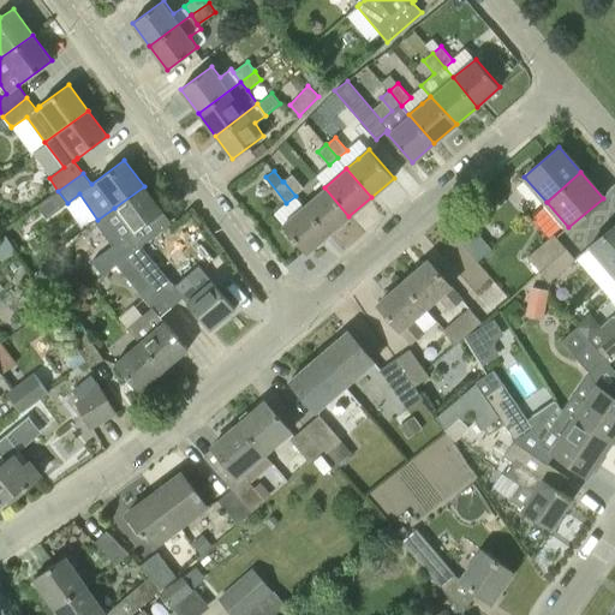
[(284,181),(296,196),(304,187),(292,174),(284,181)]
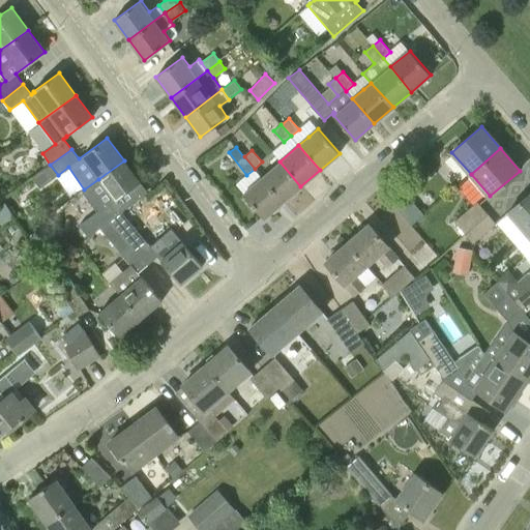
[(124,160),(98,179),(115,201),(140,182),(124,160)]
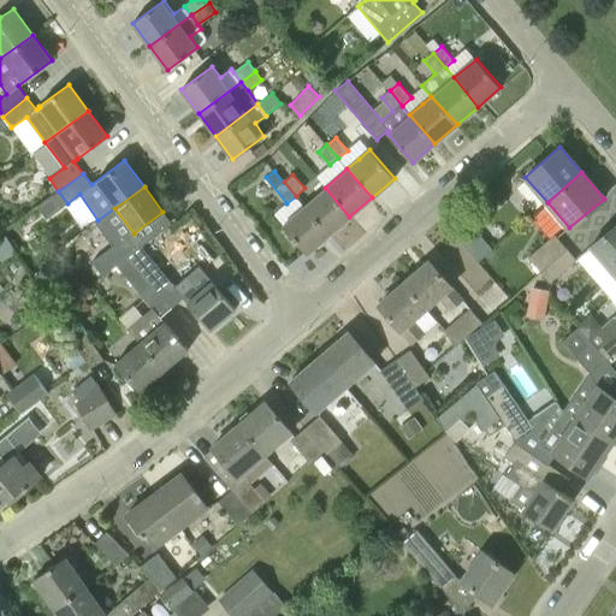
[(349,217),(325,188),(304,207),(329,236),(349,217)]
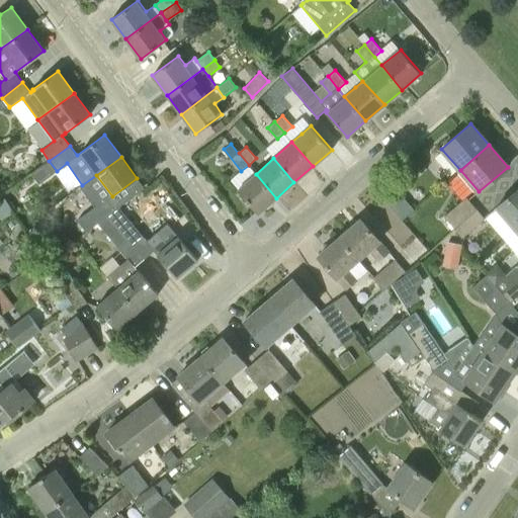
[(258,213),(276,198),(256,174),(238,189),(258,213)]
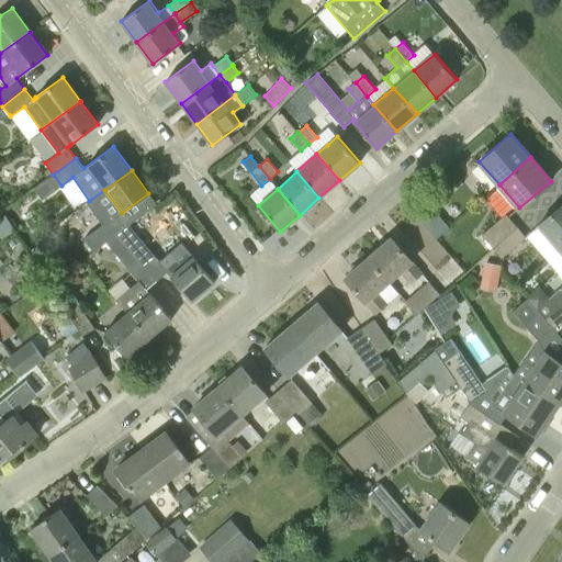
[(436,238),(448,228),(429,204),(416,216),(436,238)]
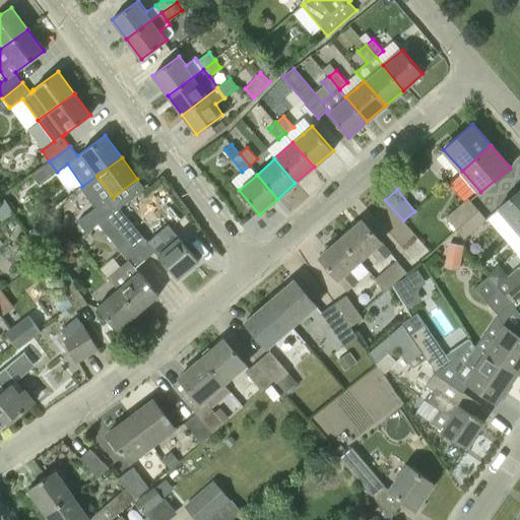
[(519,189),(497,209),(516,232),(519,228),(519,189)]
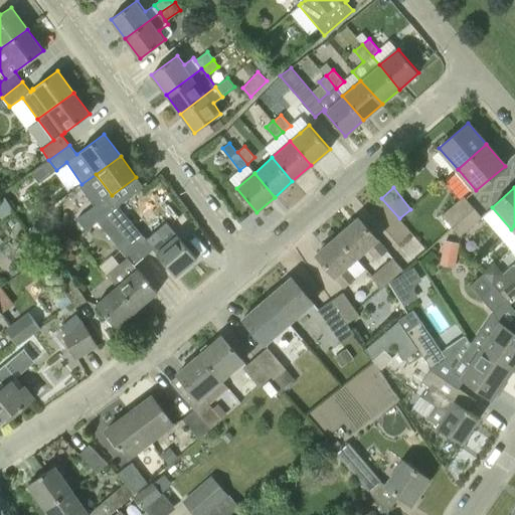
[(441,215),(451,228),(474,208),(464,196),(441,215)]
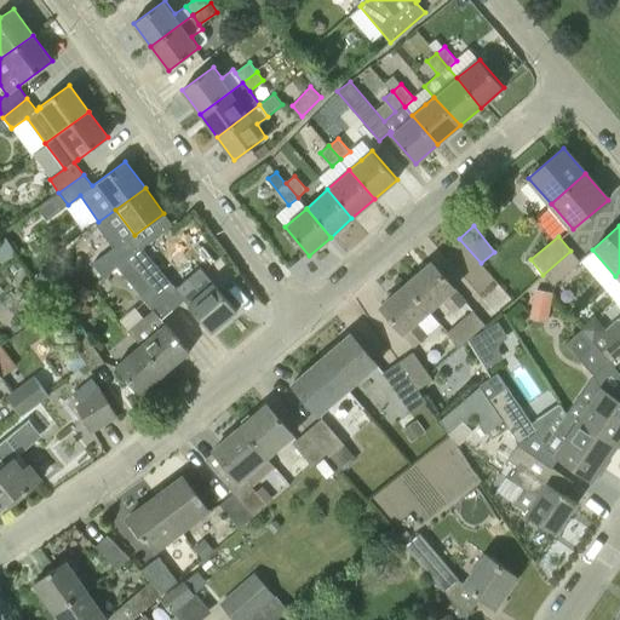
[(552,285),(580,262),(570,251),(543,275),(540,277),(549,287),(552,285)]
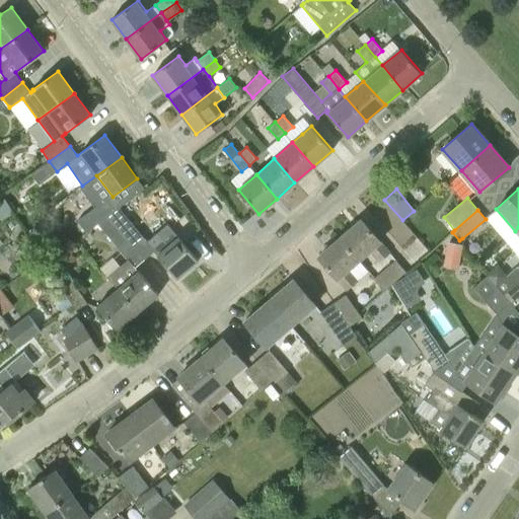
[(118,288),(138,312),(159,294),(136,267),(145,258),(118,227),(108,216),(97,223),(129,260),(108,276),(118,288)]
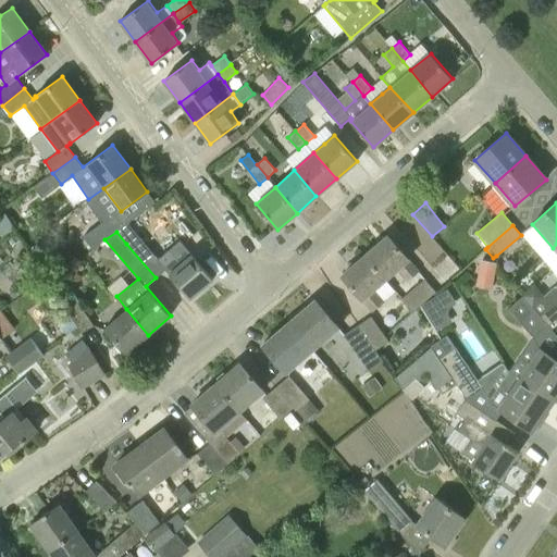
[(137,235),(126,244),(156,277),(166,269),(137,235)]
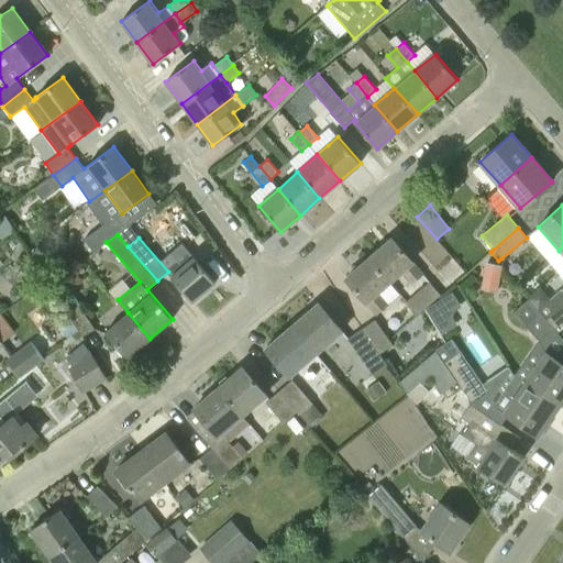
[(370,258),(392,284),(403,275),(410,285),(423,274),(392,238),(370,258)]
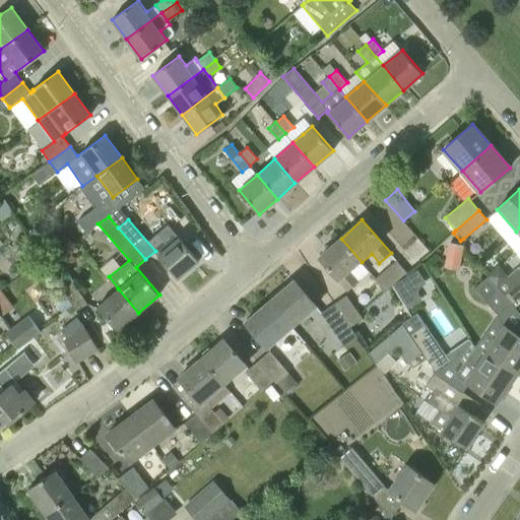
[(519,228),(516,232),(517,233),(506,241),(519,256),(519,228)]
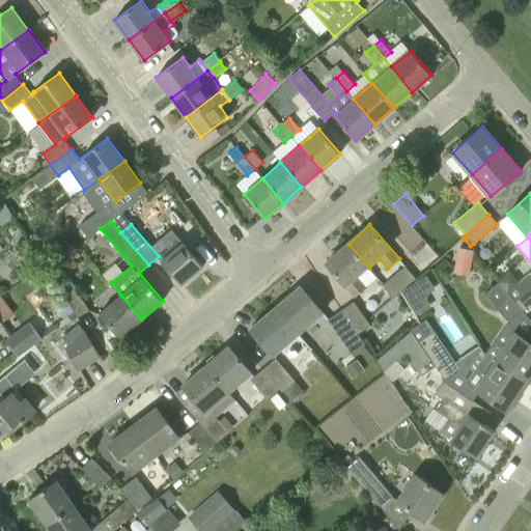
[(203,267),(183,242),(160,260),(182,285),(203,267)]
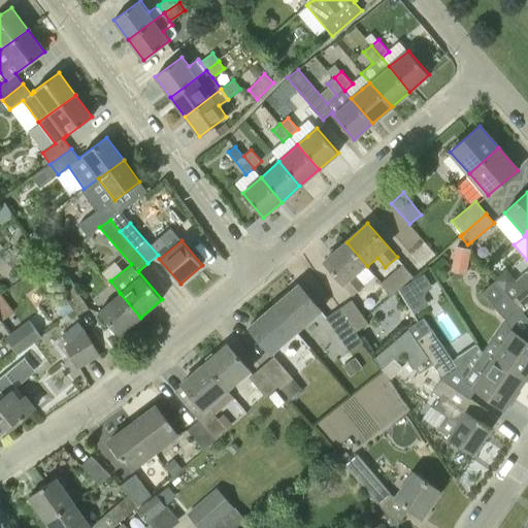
[(367,266),(347,242),(324,261),(353,295),(365,285),(364,285),(374,275),(366,266),(367,266)]
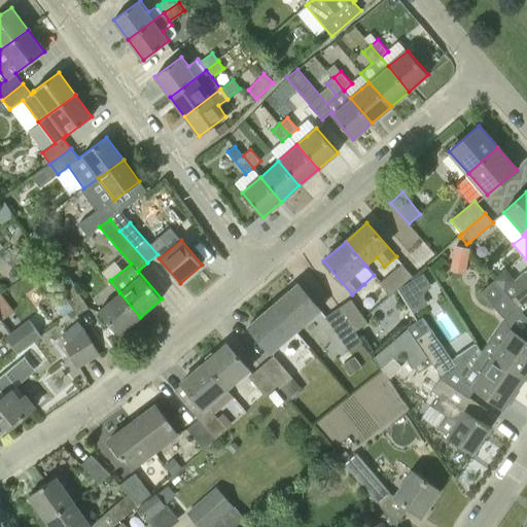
[(455,244),(454,268),(462,268),(463,251),(468,252),(468,245),(455,244)]
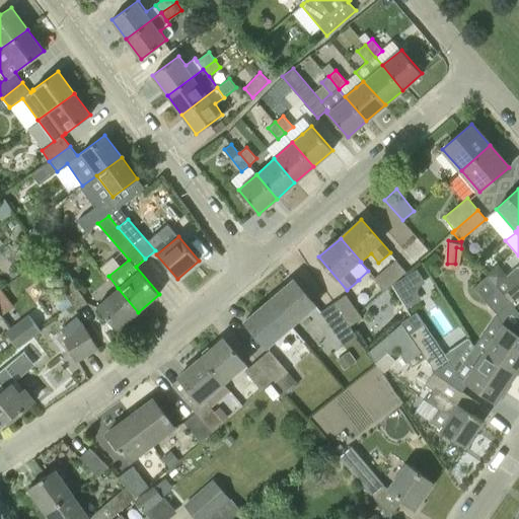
[(374,278),(385,290),(406,272),(395,260),(374,278)]
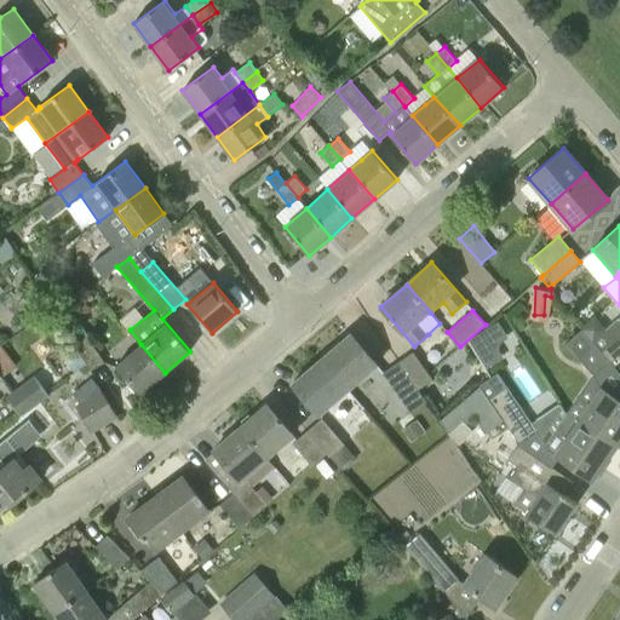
[(619,315),(591,340),(602,352),(619,337),(619,315)]
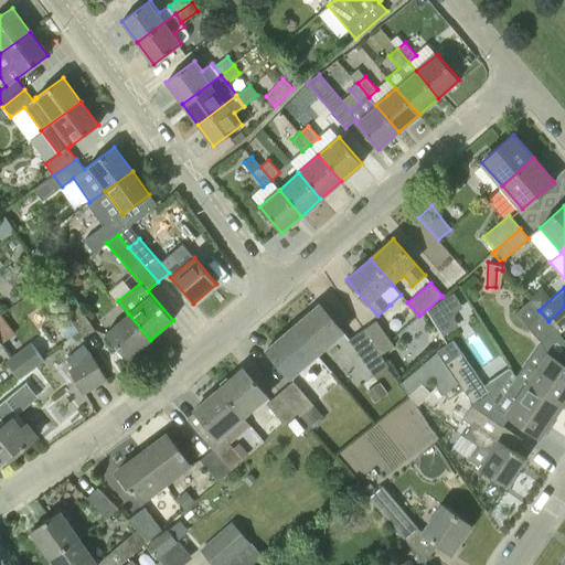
[(71,311),(80,306),(73,295),(64,300),(71,311)]
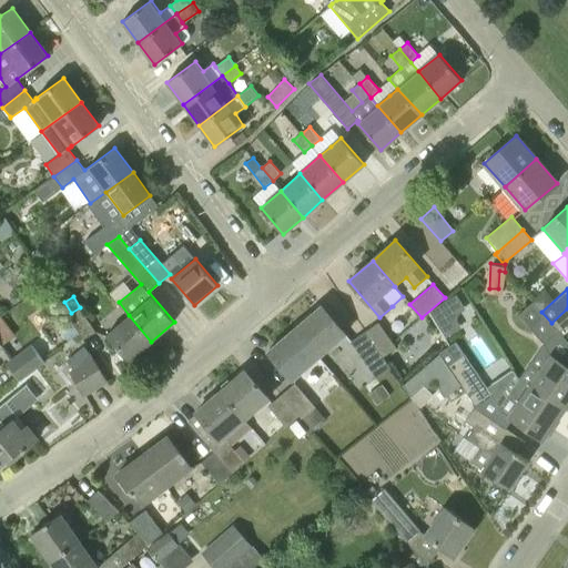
[(518,315),(543,344),(551,354),(530,386),(564,409),(567,402),(567,342),(563,336),(551,323),(541,312),(534,302),(518,315)]
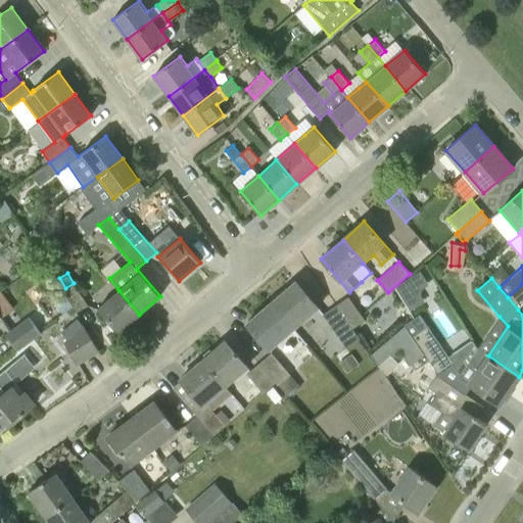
[(270,303),(293,330),(319,308),(295,281),(270,303)]
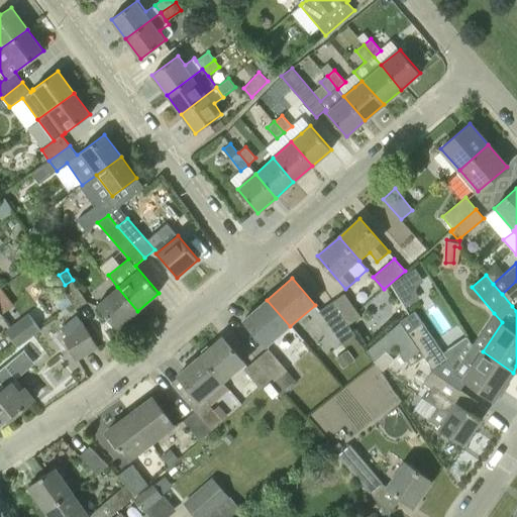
[(76,309),(87,302),(73,280),(65,285),(62,287),(76,309)]
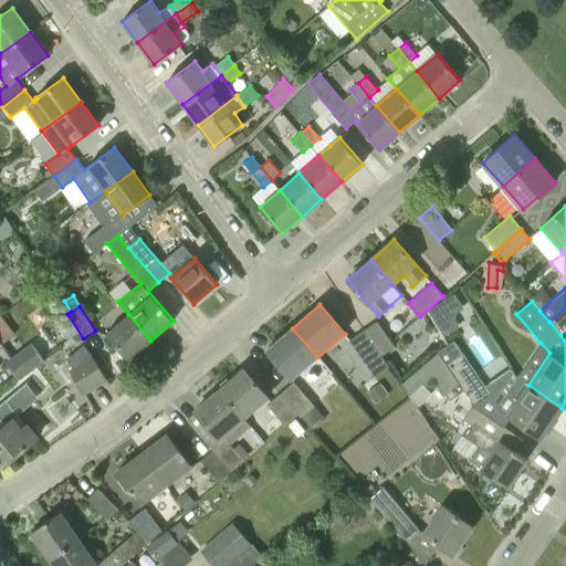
[(565,329),(565,307),(549,322),(561,335),(565,329)]
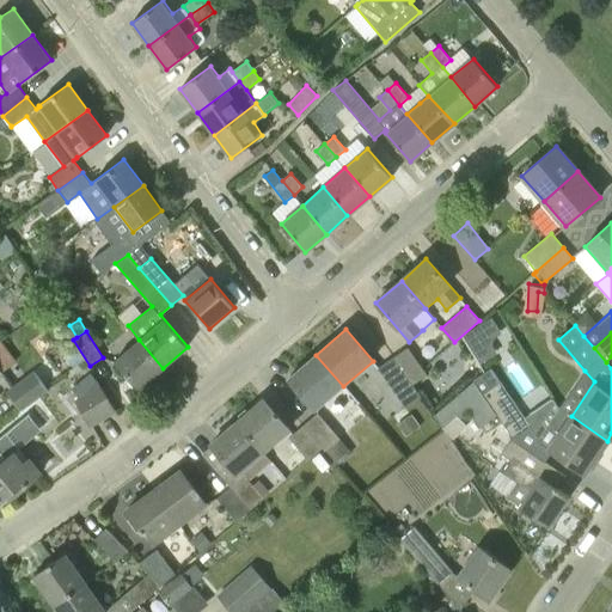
[(138,389),(163,368),(139,340),(114,361),(138,389)]
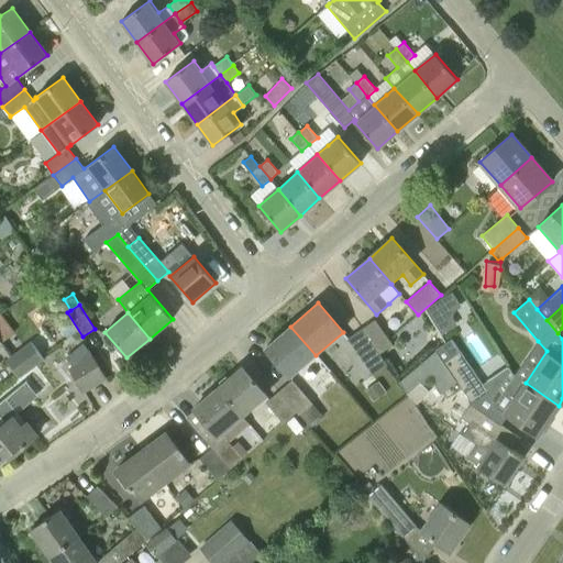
[(379,354),(393,344),(375,319),(361,329),(379,354)]
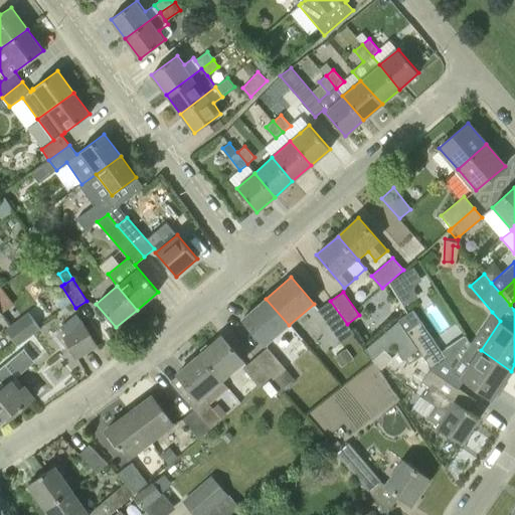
[(266,345),(289,325),(266,299),(242,318),(266,345)]
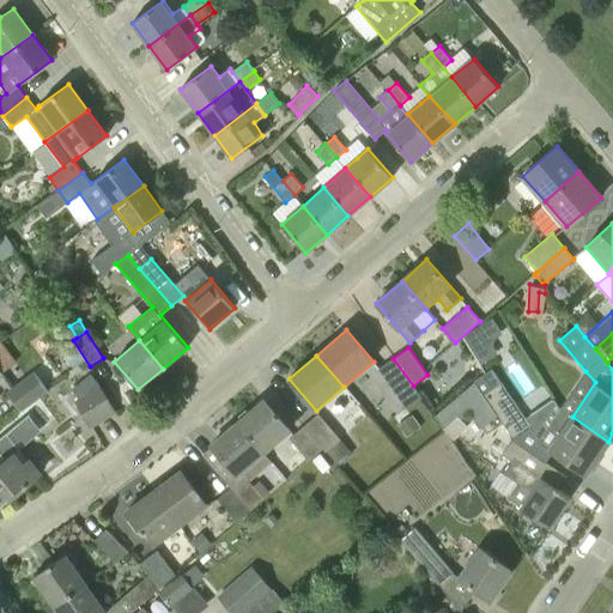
[(422,398),(413,386),(393,358),(377,369),(406,408),(422,398)]
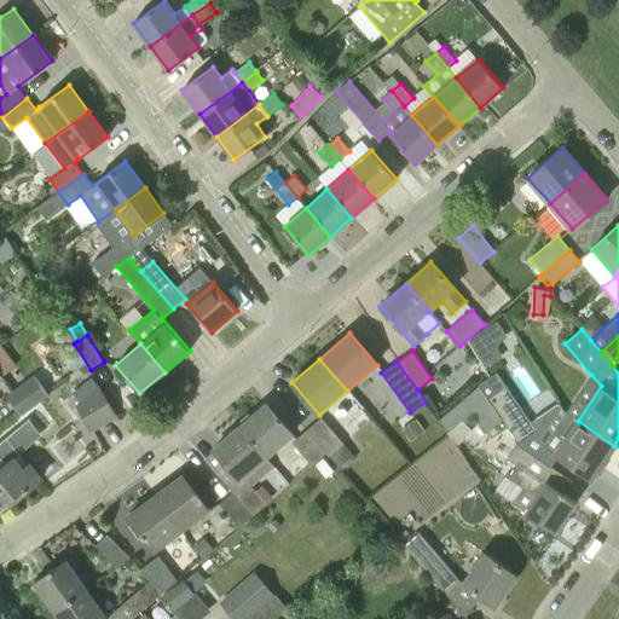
[(519,443),(536,431),(531,423),(497,374),(479,385),(502,420),(519,443)]
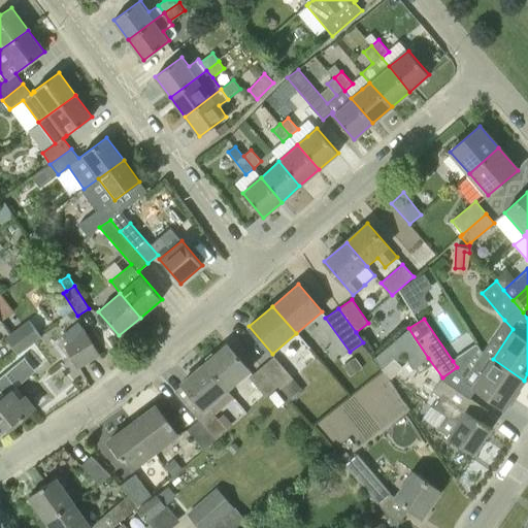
[(18,355),(21,352),(38,340),(41,337),(30,321),(5,337),(18,355)]
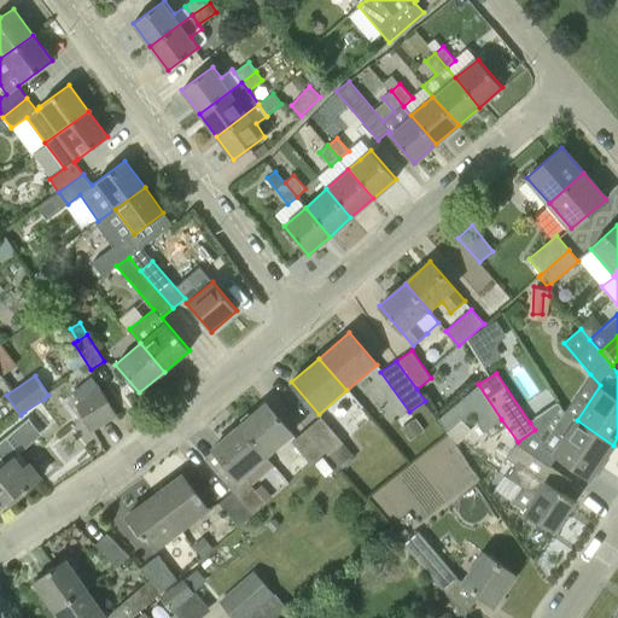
[(487,432),(501,419),(478,384),(439,418),(447,430),(461,418),(465,421),(474,414),(487,432)]
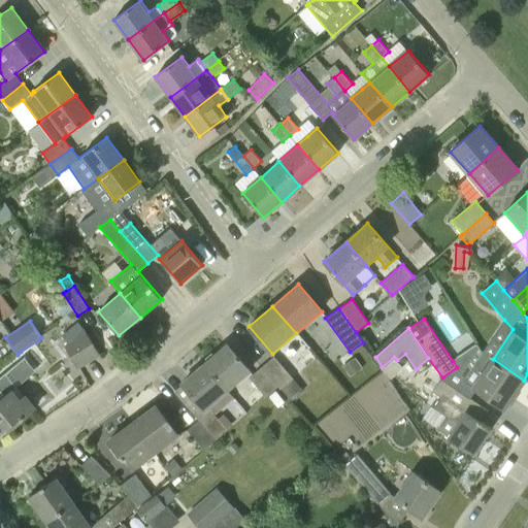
[(78,366),(99,353),(85,329),(81,331),(65,344),(78,366)]
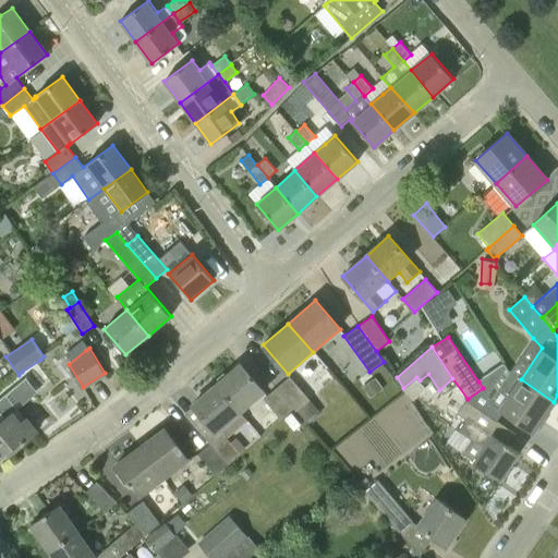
[(216,385),(241,413),(265,392),(240,364),(216,385)]
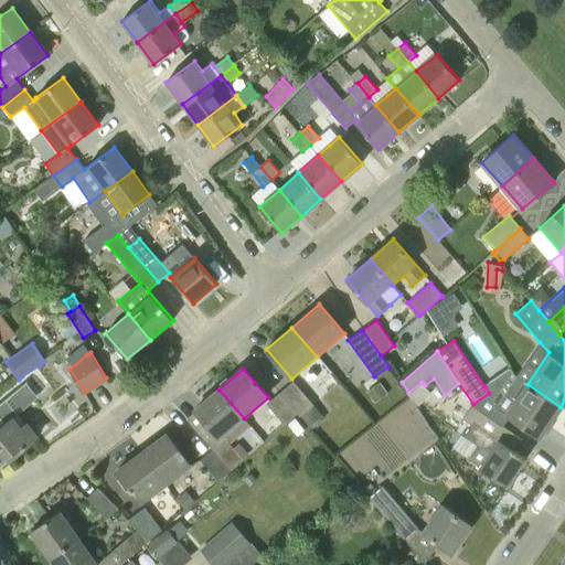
[(528,384),(516,376),(497,405),(500,409),(540,437),(561,407),(528,384)]
